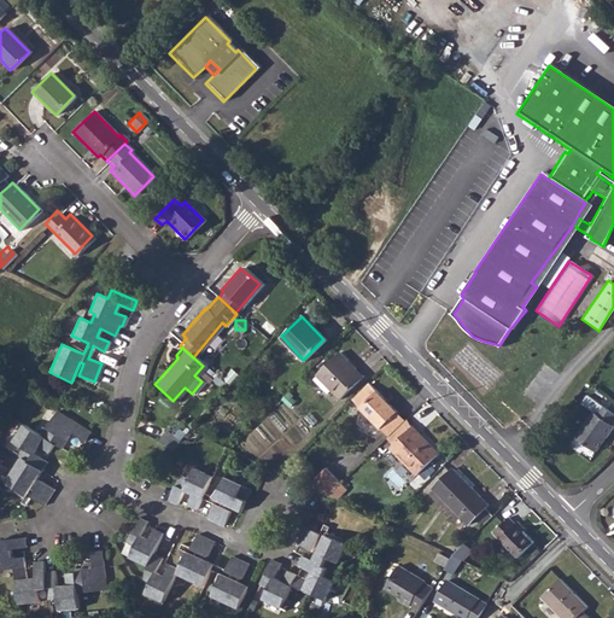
[(338,353),(315,375),(337,398),(360,375),(338,353)]
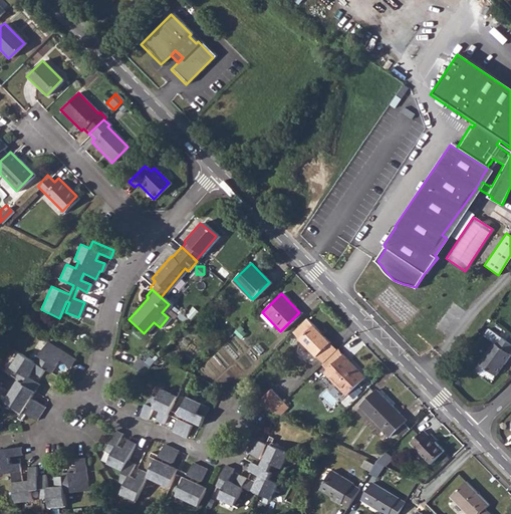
[(314,355),(328,341),(305,318),(291,331),(314,355)]
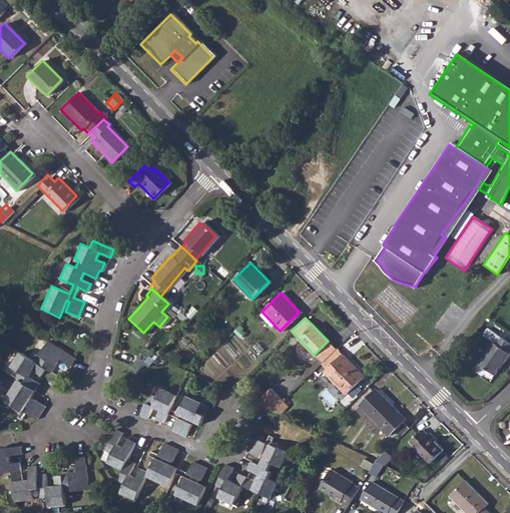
[(509,348),(509,345),(497,336),(492,343),(491,342),(476,362),(493,375),(508,354),(506,353),(509,348)]
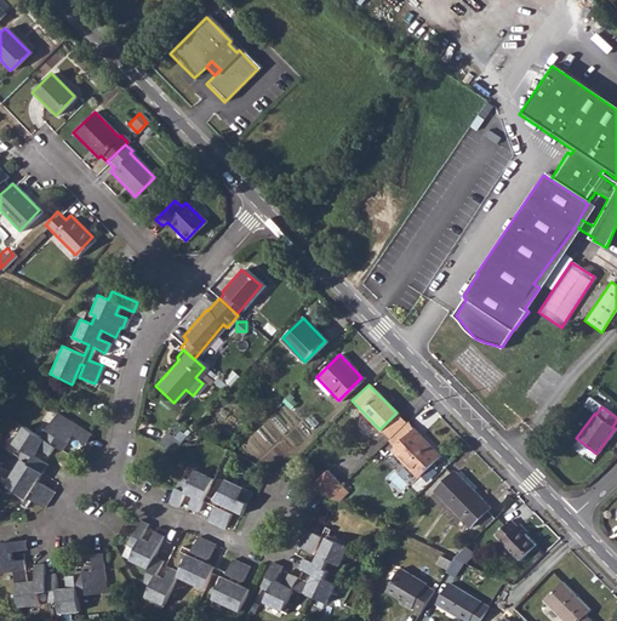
[(22,449),(16,457),(20,459),(3,483),(23,496),(18,505),(22,507),(28,497),(41,506),(52,491),(38,482),(30,491),(28,490),(39,472),(45,463),(32,455),(38,446),(47,454),(52,445),(61,450),(70,434),(83,444),(90,434),(57,412),(40,437),(22,426),(12,442),(22,449)]
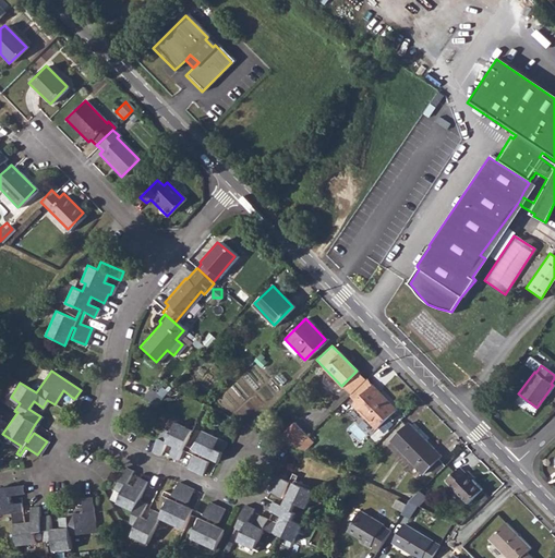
[(365,379),(357,371),(341,386),(349,393),(365,379)]
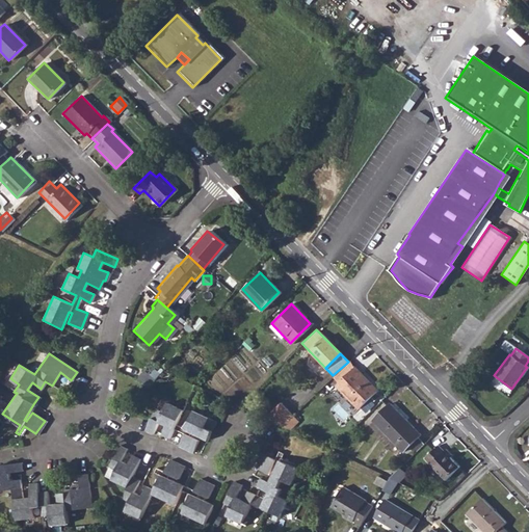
[(270,362),(264,354),(259,358),(266,366),(270,362)]
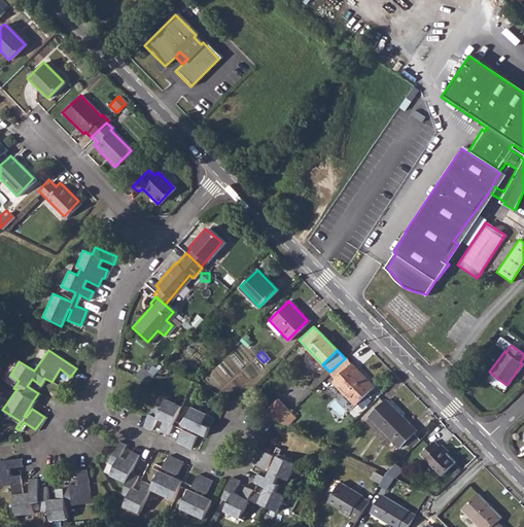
[(346,357),(329,373),(335,379),(350,364),(346,357)]
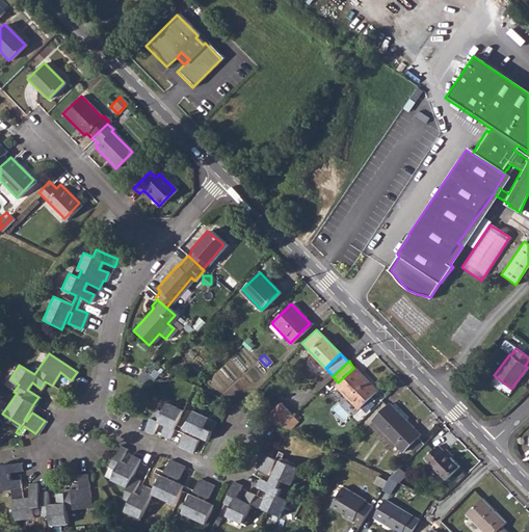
[(353,368),(338,382),(335,386),(358,409),(376,392),(353,368)]
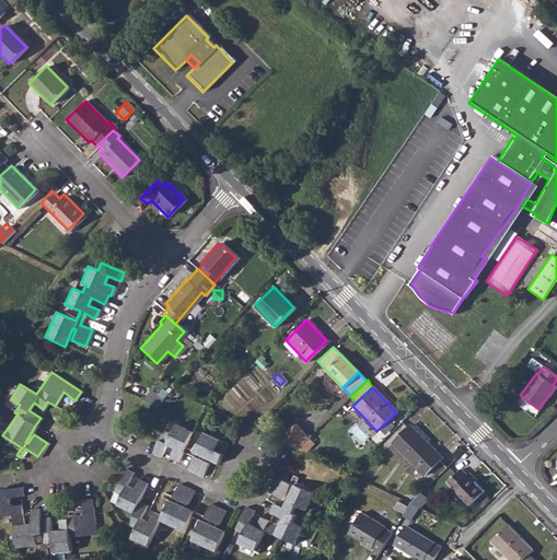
[(148,391),(140,399),(154,405),(165,394),(160,388),(154,395),(148,391)]
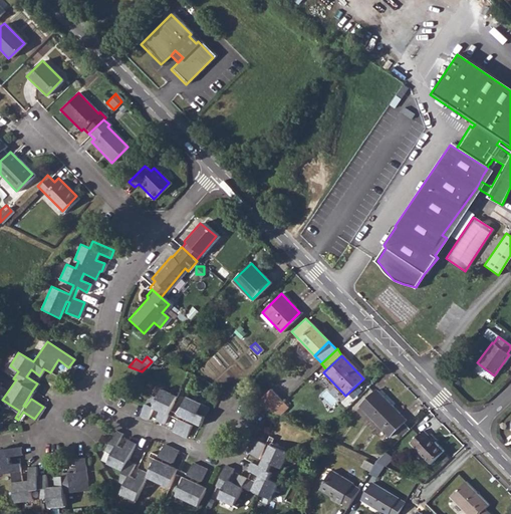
[(142,408),(138,415),(146,418),(151,407),(158,410),(154,419),(161,423),(165,414),(175,419),(170,430),(183,437),(189,425),(181,421),(182,417),(198,425),(207,407),(185,396),(176,414),(168,410),(174,396),(160,389),(155,398),(148,394),(143,405),(142,408)]
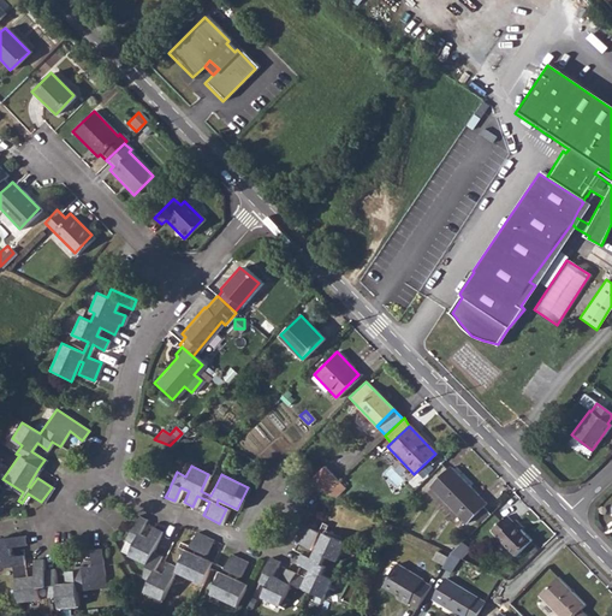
[(321,466),(302,484),(319,492),(324,493),(336,481),(321,466)]
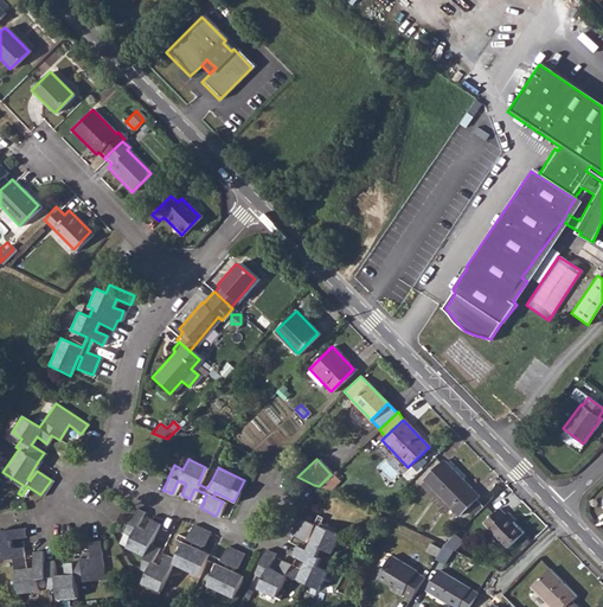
[(443,460),(423,479),(457,515),(476,494),(443,460)]
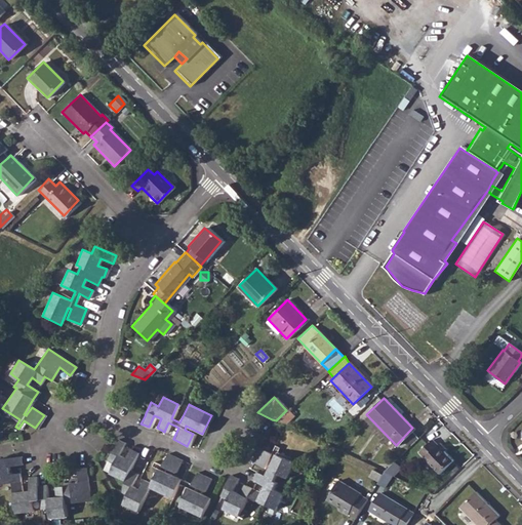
[(433,438),(419,450),(439,472),(453,458),(433,438)]
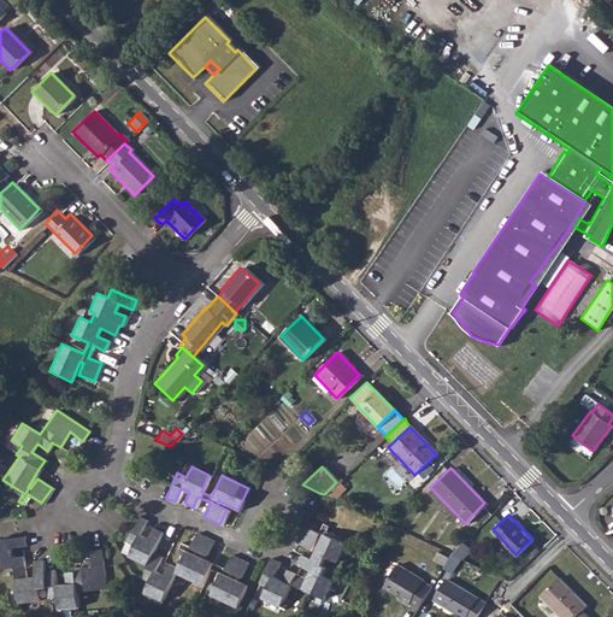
[(147,522),(137,517),(127,542),(135,546),(130,557),(147,565),(141,579),(149,582),(145,593),(163,601),(176,574),(202,586),(211,569),(220,574),(211,595),(237,607),(248,586),(229,577),(230,573),(241,577),(248,563),(246,562),(231,556),(224,569),(193,554),(195,551),(206,557),(213,541),(195,533),(189,546),(181,541),(177,547),(187,552),(178,569),(170,564),(164,576),(155,571),(163,558),(153,553),(163,534),(153,528),(148,539),(141,535),(147,522)]
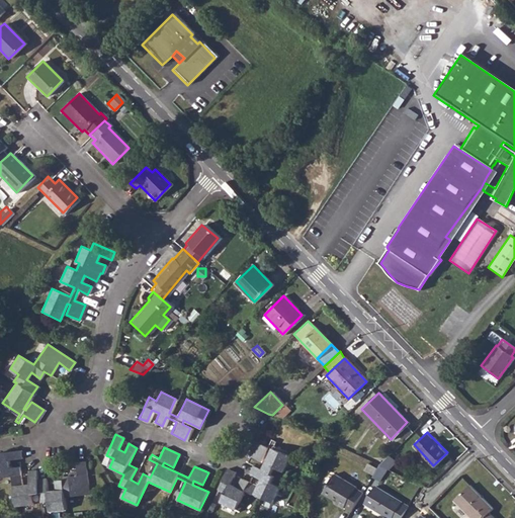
[(226,468),(216,490),(223,493),(218,502),(233,510),(243,490),(256,496),(270,503),(277,488),(268,483),(271,477),(268,475),(272,467),(280,472),(288,456),(271,448),(274,442),(270,440),(266,447),(255,442),(248,456),(259,461),(264,452),(267,453),(259,470),(250,466),(247,473),(259,480),(256,486),(247,482),(240,479),(235,488),(228,484),(233,472),(226,468)]
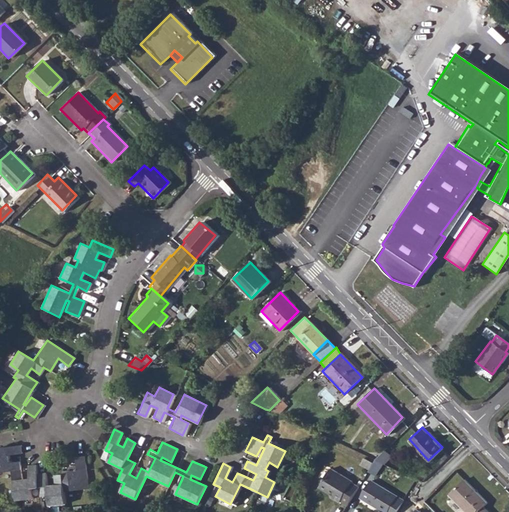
[(0,472),(11,470),(15,500),(31,498),(30,489),(38,488),(39,498),(47,496),(49,506),(66,504),(64,492),(87,490),(83,457),(75,458),(77,470),(61,472),(61,474),(52,476),(54,486),(47,486),(45,474),(37,475),(35,465),(26,466),(28,478),(21,479),(18,461),(8,463),(7,455),(21,453),(20,445),(0,448),(0,472)]
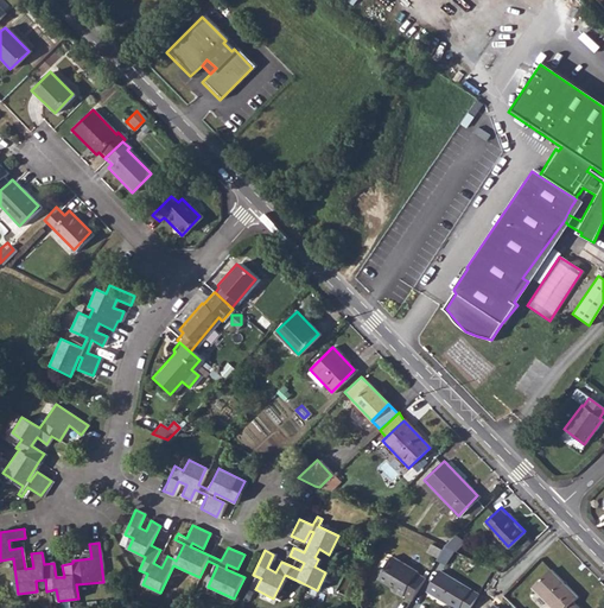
[(461,538),(455,532),(442,545),(450,549),(461,538)]
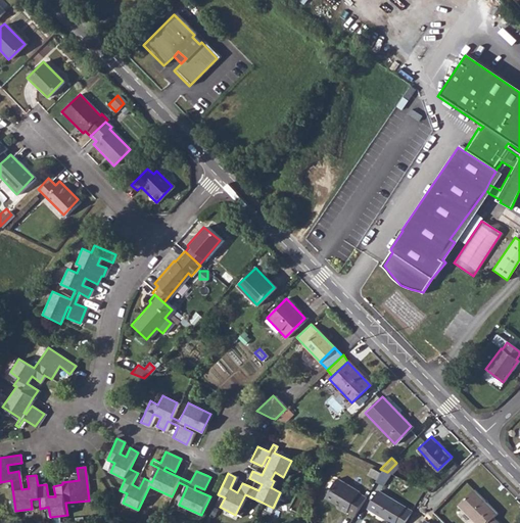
[(371,467),(367,473),(376,478),(379,472),(371,467)]
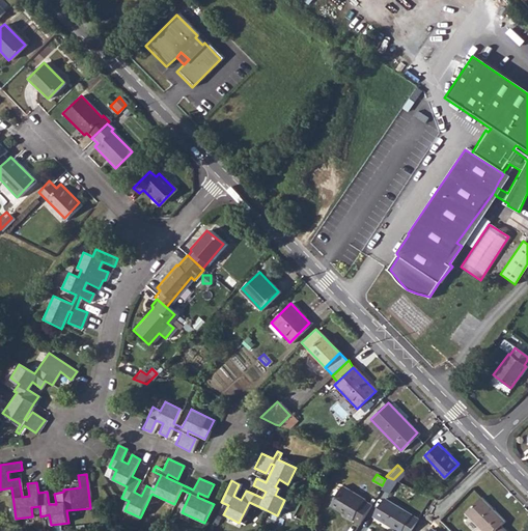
[(340,485),(328,505),(342,513),(341,515),(349,520),(350,519),(357,524),(369,504),(361,499),(362,498),(340,485)]
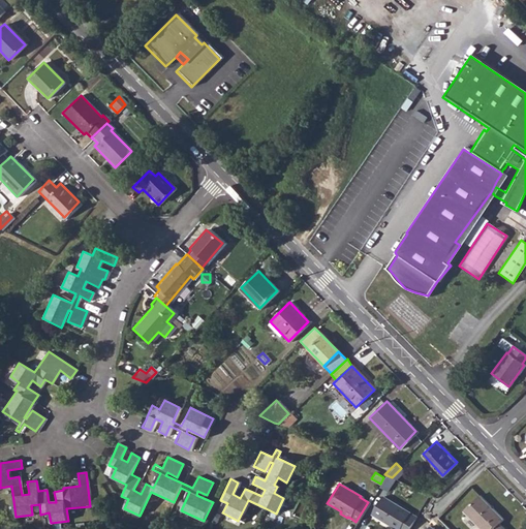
[(462,511),(480,528),(504,528),(498,523),(502,519),(477,495),(462,511)]
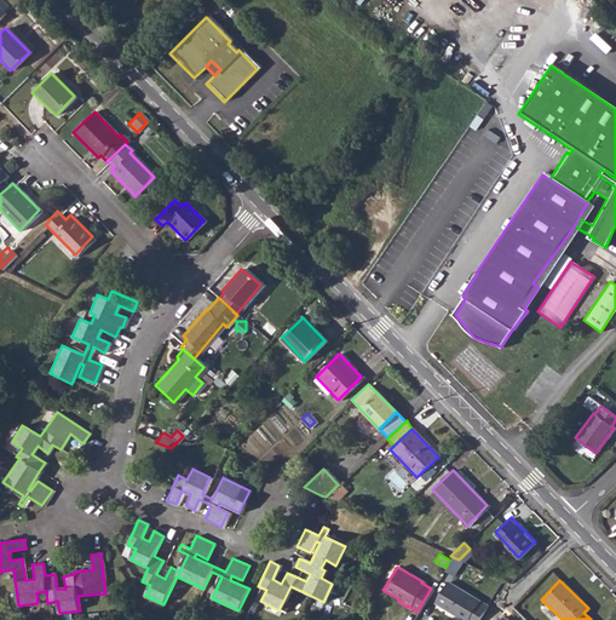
[(445,581),(433,602),(462,619),(475,619),(484,604),(445,581)]
